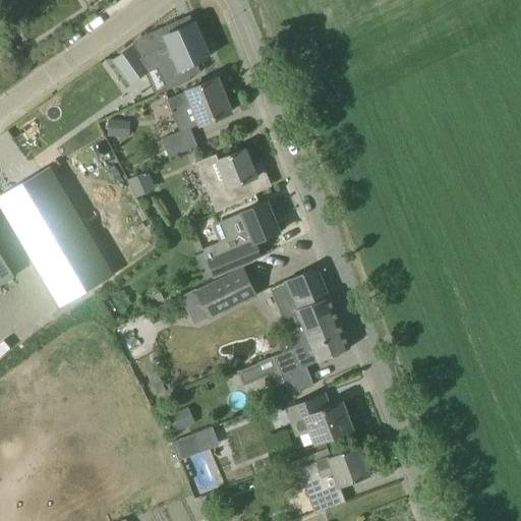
[(187,36),(181,23),(166,31),(165,30),(148,38),(116,60),(132,82),(151,69),(142,58),(154,51),(170,44),(181,68),(209,56),(197,31),(187,36)]
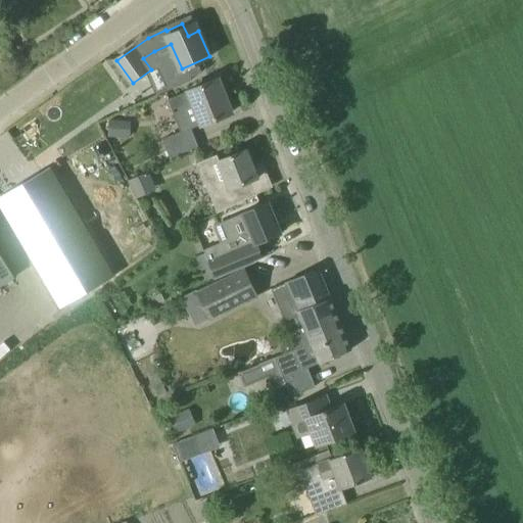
[(171,157),(198,146),(191,129),(232,112),(219,79),(188,91),(168,99),(181,132),(163,139),(171,157)]
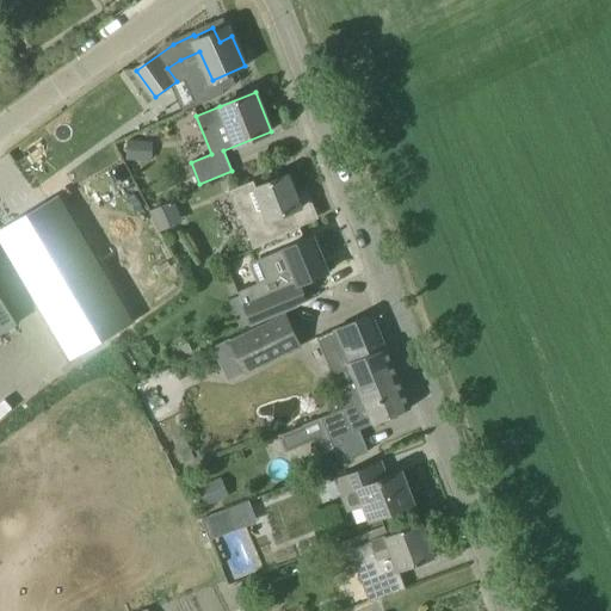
[(144,160),(146,140),(128,140),(127,160),(144,160)]
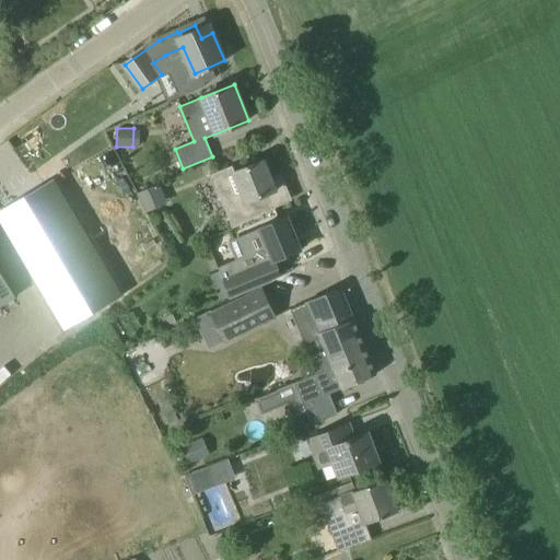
[(277,189),(265,160),(235,172),(233,165),(210,175),(219,198),(221,197),(233,228),(273,208),(268,193),(277,189)]
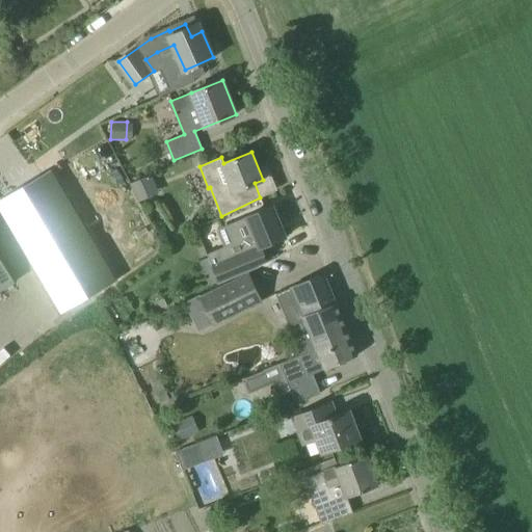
[(0,206),(62,312),(116,280),(53,173),(0,204),(0,206)]
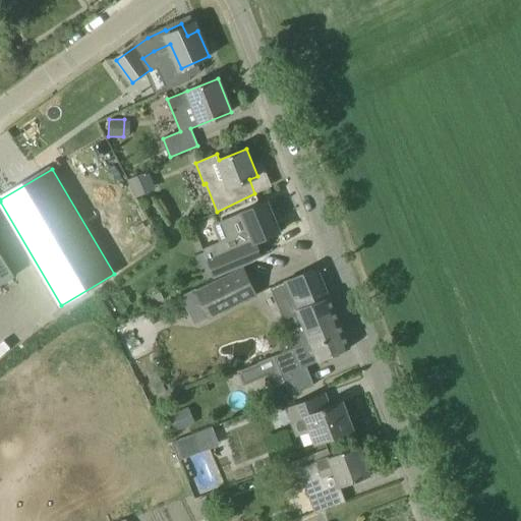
[(135,197),(149,191),(140,174),(127,180),(135,197)]
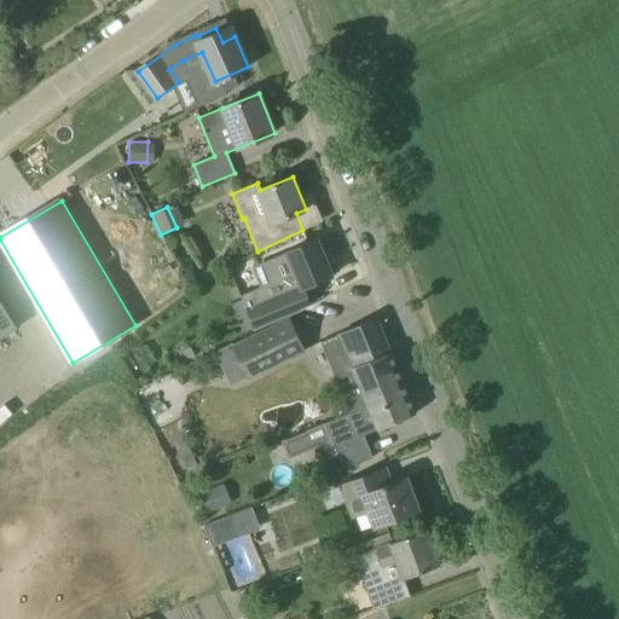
[(302,288),(333,276),(318,239),(270,260),(267,261),(276,282),(261,287),(242,295),(255,329),(265,325),(300,311),(291,291),(302,287),(302,288)]
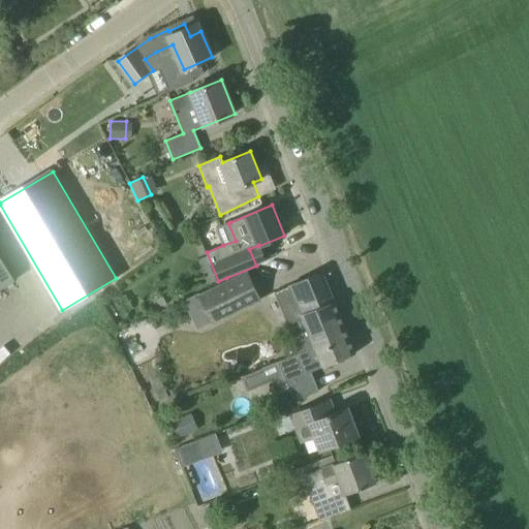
[(0,289),(16,280),(0,253),(0,289)]
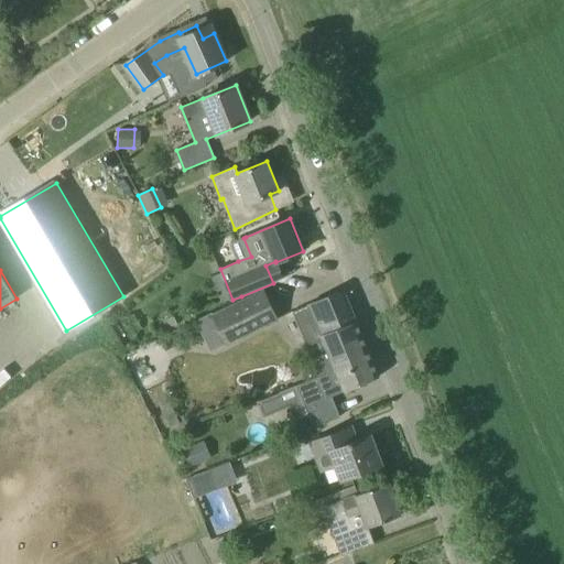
[(228,346),(280,321),(263,289),(212,314),(228,346)]
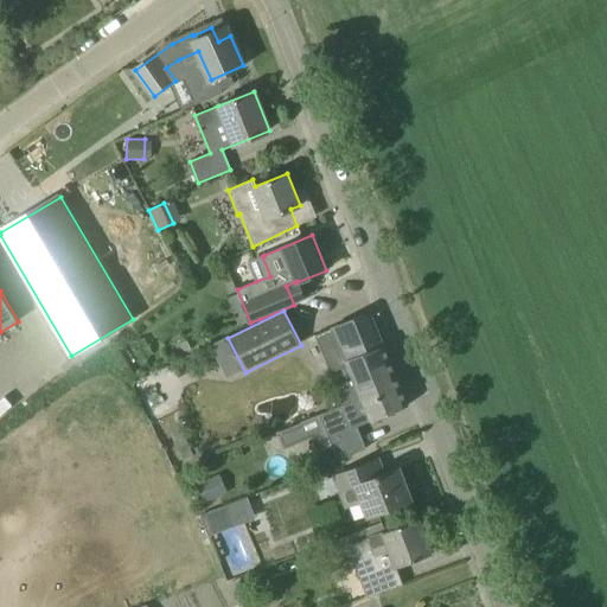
[(393,366),(384,347),(370,312),(317,334),(330,368),(346,362),(362,398),(362,400),(368,397),(369,402),(379,398),(370,375),(393,366)]
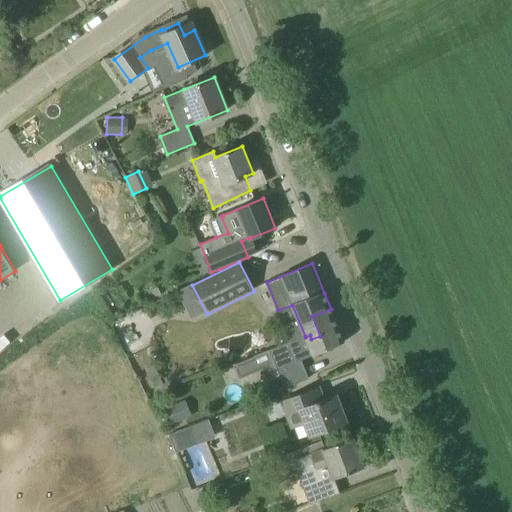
[(159,285),(150,289),(154,297),(163,293),(159,285)]
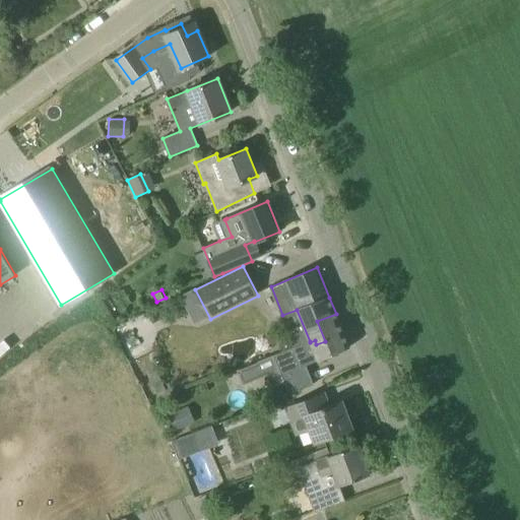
[(349,347),(336,314),(317,321),(325,341),(316,344),(315,340),(310,342),(310,341),(287,350),(238,370),(244,384),(269,375),(275,390),(286,385),(289,394),(314,384),(306,365),(349,347)]
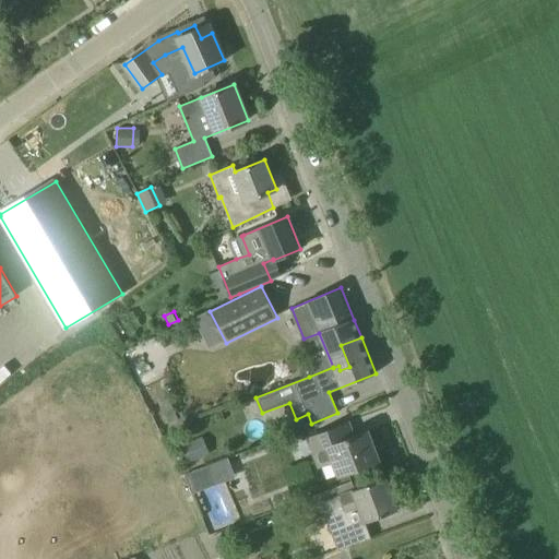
[(173,405),(163,409),(169,423),(179,418),(173,405)]
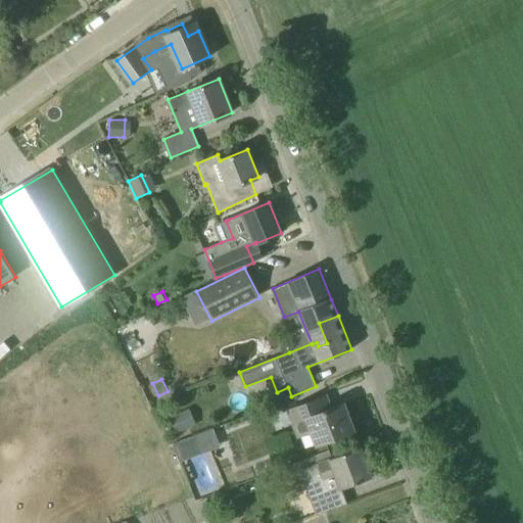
[(331,409),(326,395),(288,410),(298,436),(312,431),(317,444),(354,430),(344,403),(331,409)]
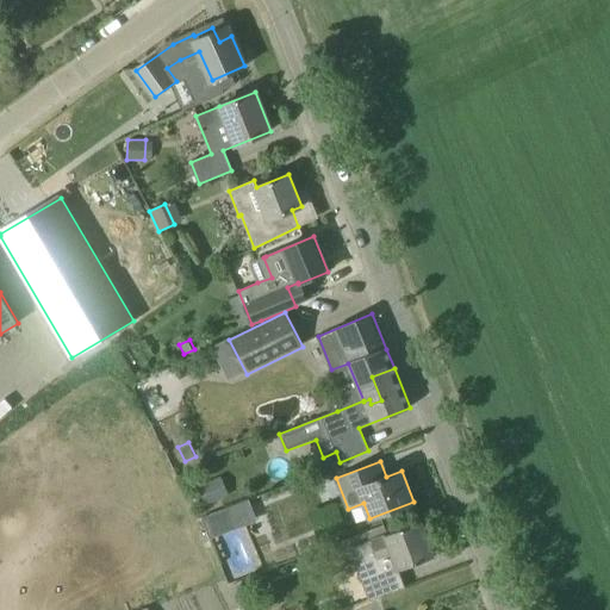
[(223,496),(216,477),(200,484),(207,502),(223,496)]
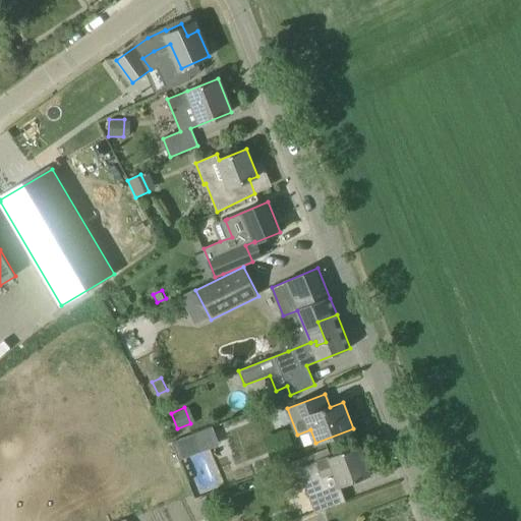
[(200,450),(193,431),(175,439),(182,457),(200,450)]
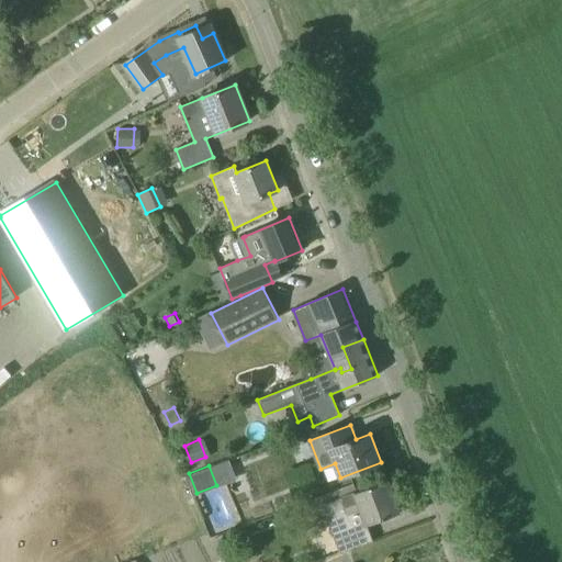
[(394,497),(388,480),(355,493),(341,498),(341,497),(324,504),(334,530),(340,550),(373,538),(368,525),(400,513),(398,509),(400,508),(395,496),(394,497)]
